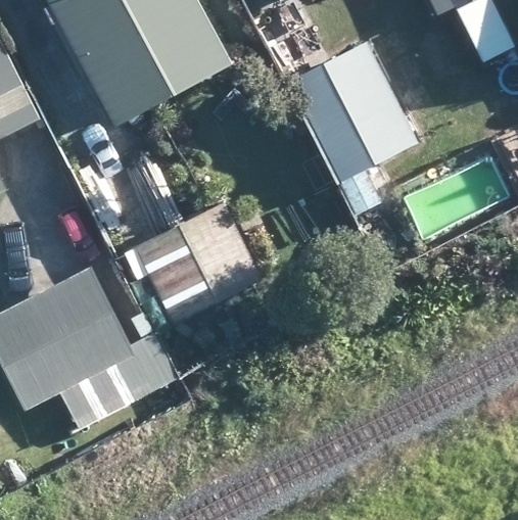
[(116,128),(129,121),(234,63),(199,0),(47,0),(87,73),(116,128)]
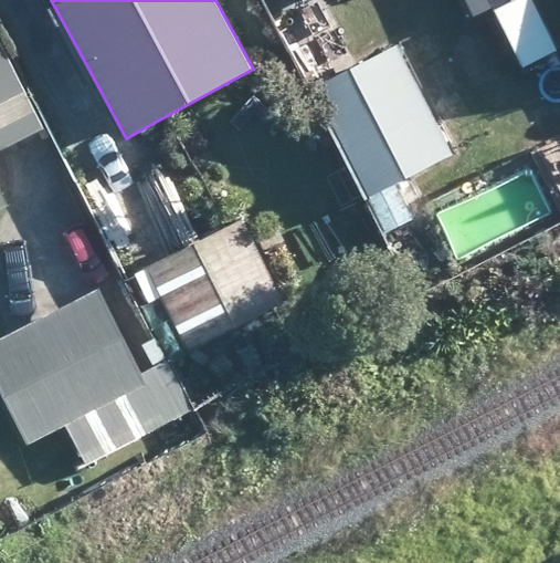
[(0,211),(10,206),(0,187),(0,150),(37,132),(44,127),(0,42),(0,211)]
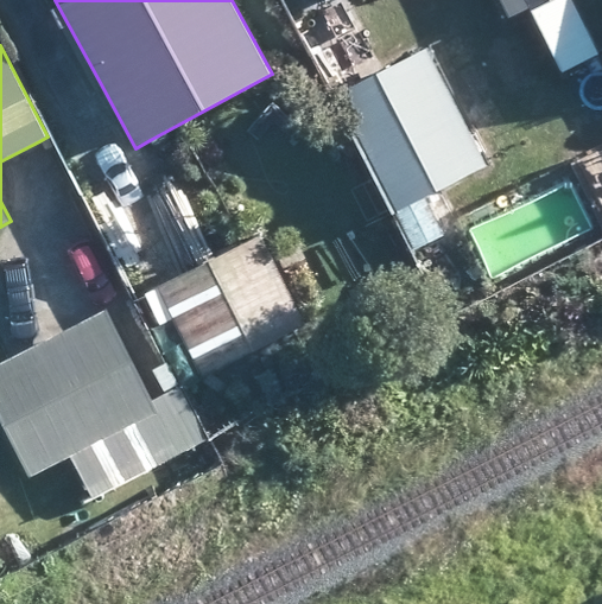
[(341,91),(333,96),(424,272),(461,253),(431,192),(486,166),(424,49),(379,72),(341,91)]
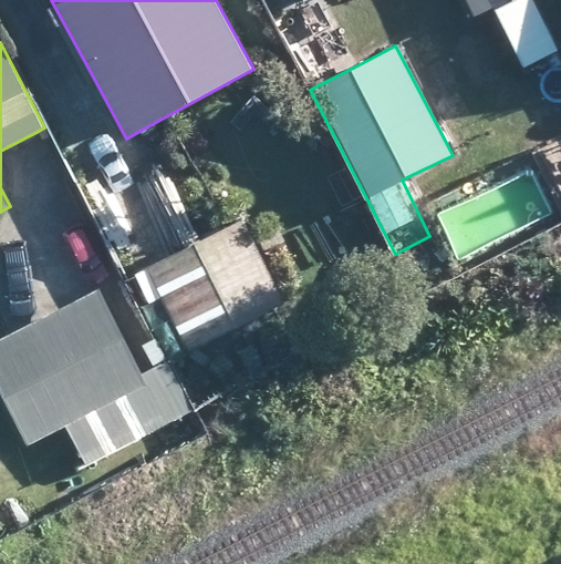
[(186,351),(283,303),(241,219),(196,244),(144,269),(186,351)]
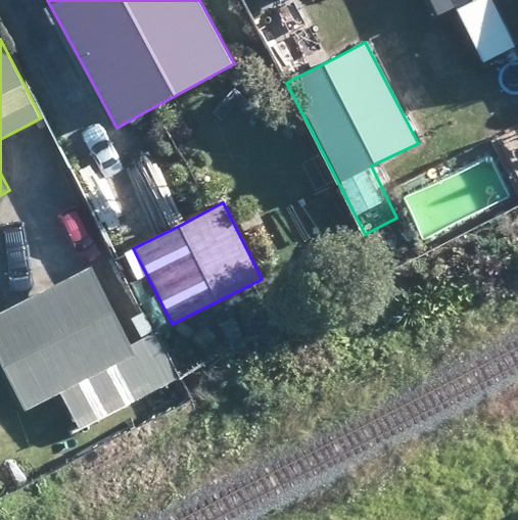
[(156,334),(146,340),(132,347),(93,267),(8,309),(0,314),(0,362),(25,411),(59,393),(73,421),(174,370),(156,334)]
